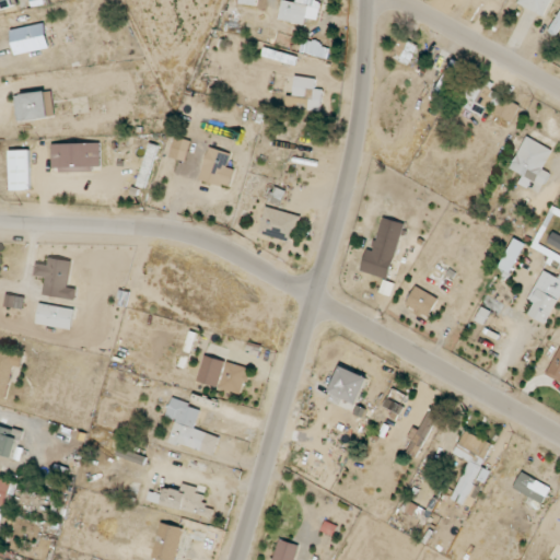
[(0,0),(0,9),(16,7),(15,0),(0,0)]
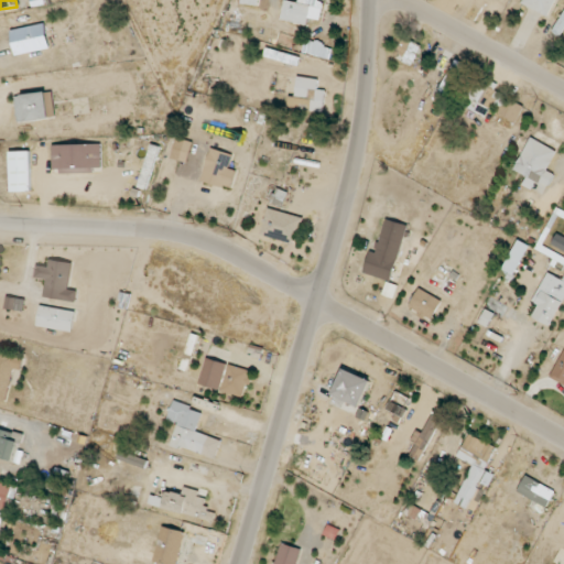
[(310,18),(321,21),(324,0),(299,0),(299,2),(286,0),(285,0),(282,20),(307,25),(310,18)]
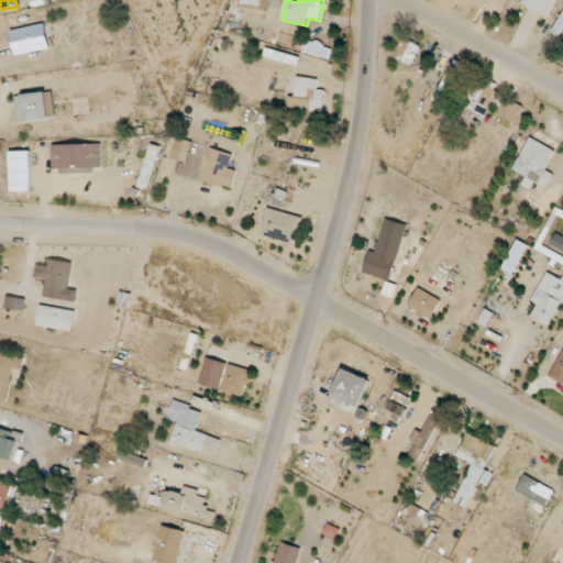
[(548,17),(555,0),(522,0),(521,4),(548,17)]
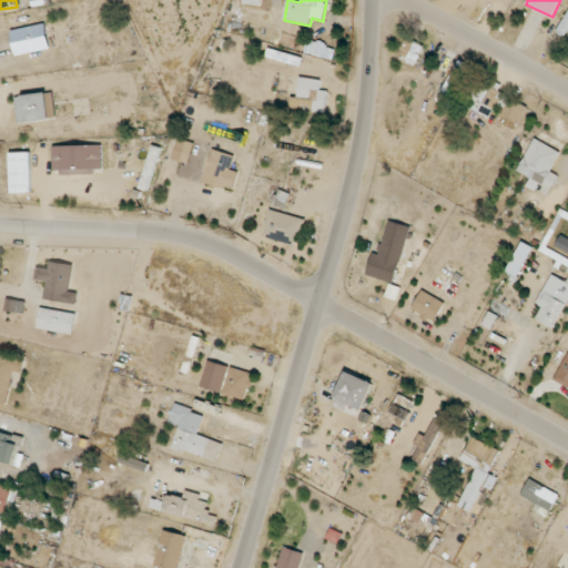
[(49,50),(47,26),(10,29),(12,53),(49,50)]
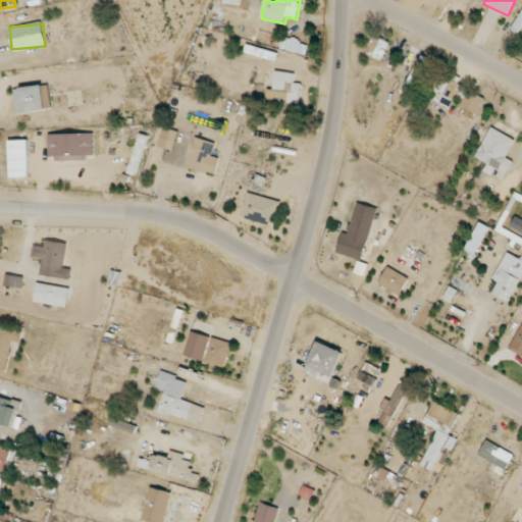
[(380,61),(390,43),(375,35),(365,53),(380,61)]
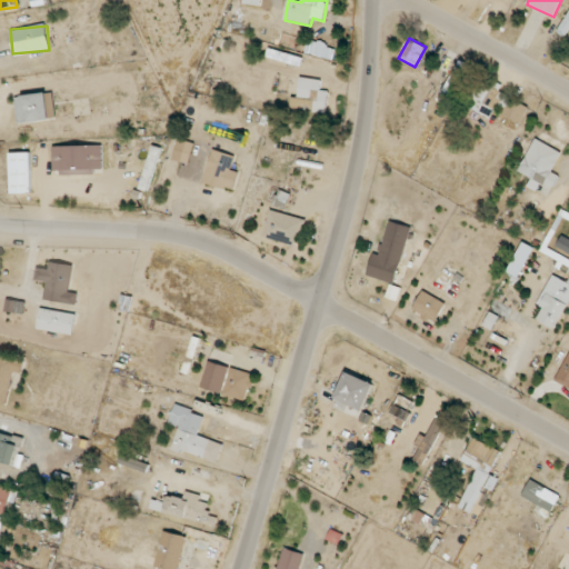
[(298,98),(292,97),(291,109),(327,112),(329,91),(320,90),(321,80),(300,78),(298,98)]
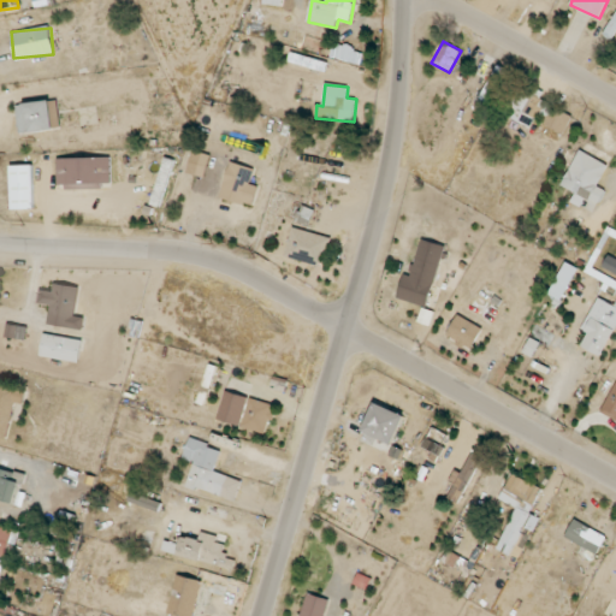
[(573,116),(538,98),(538,96),(519,87),(504,116),(532,129),(535,120),(563,135),(573,116)]
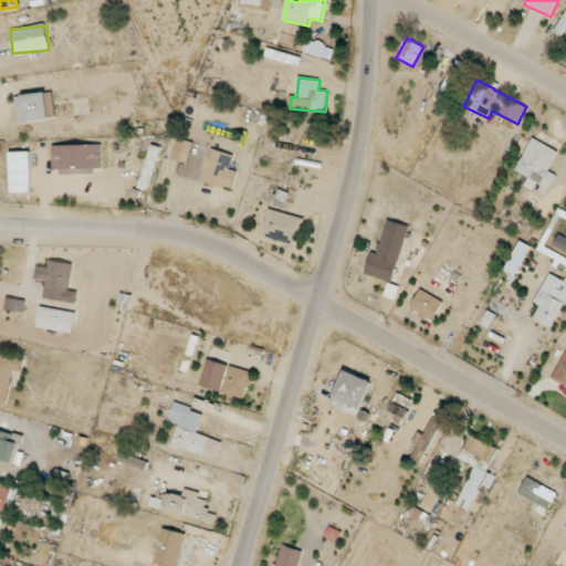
[(16,107),(17,122),(50,119),(48,93),(21,94),(22,106),(16,107)]
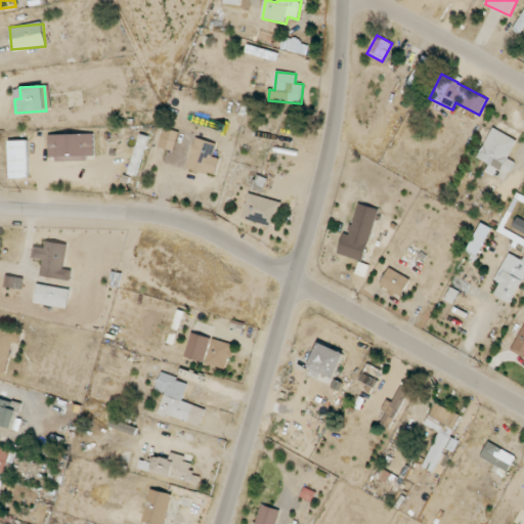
[(159,146),(174,151),(179,132),(165,128),(159,146)]
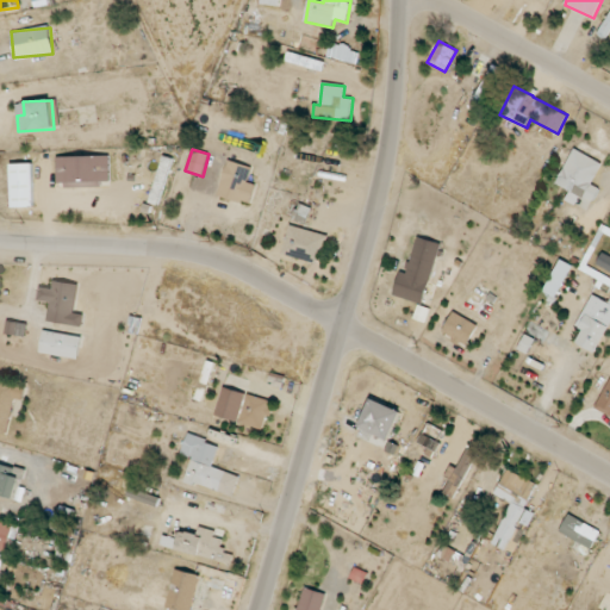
[(56,157),(56,185),(111,184),(110,156),(56,157)]
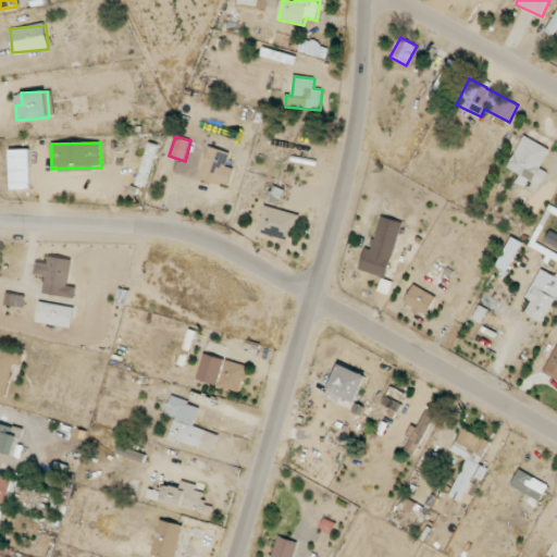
[(159,145),(149,143),(137,184),(146,187),(159,145)]
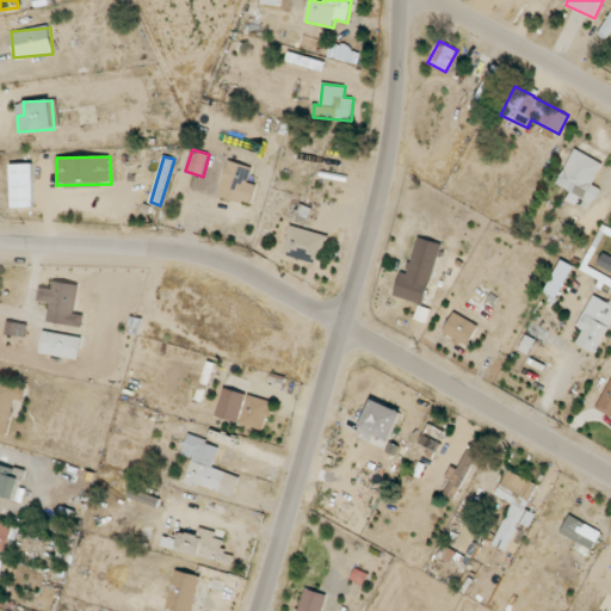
[(218,196),(251,205),(257,185),(248,183),(252,167),(229,160),(218,196)]
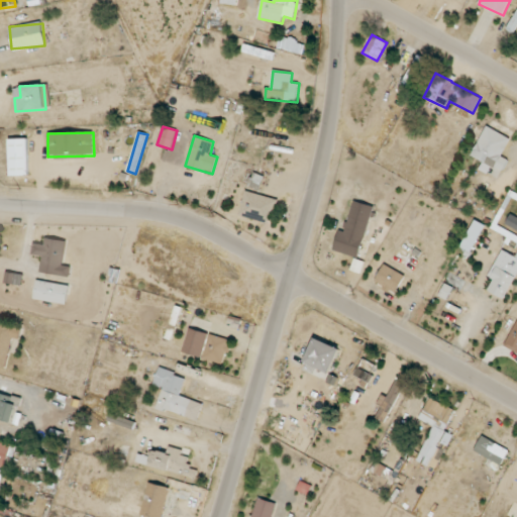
[(9,176),(28,176),(28,138),(8,139),(9,176)]
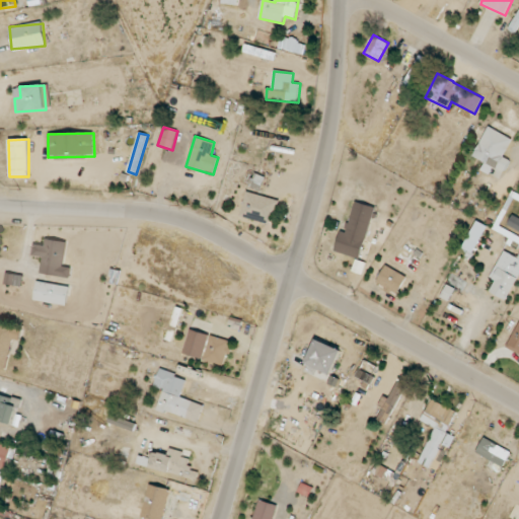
[(248,186),(260,191),(266,177),(255,172),(248,186)]
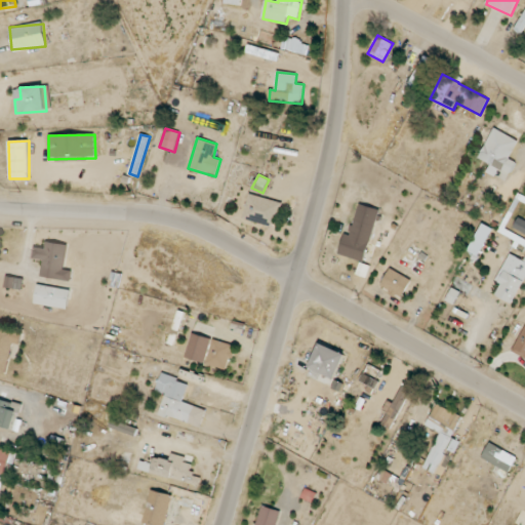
[(242,218),(275,229),(283,203),(250,194),(242,218)]
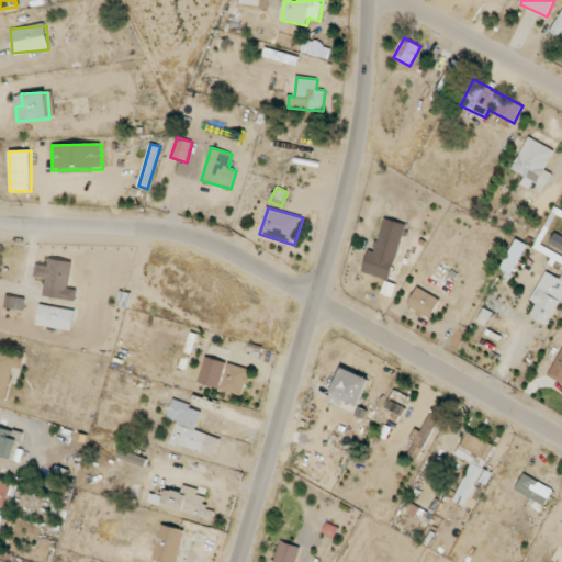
[(391,280),(406,224),(383,218),(374,253),(368,250),(362,272),(391,280)]
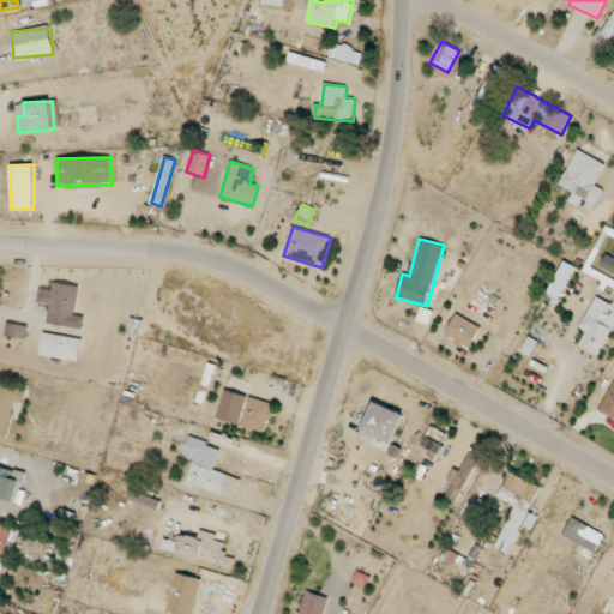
[(548,294),(560,300),(577,268),(564,260),(548,294)]
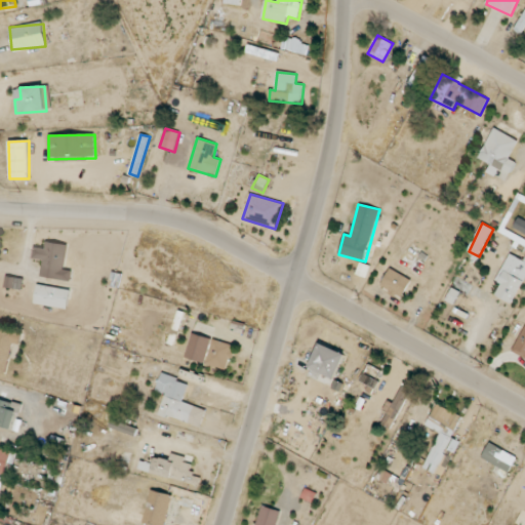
[(71,281),(72,270),(64,269),(68,244),(46,241),(45,247),(35,245),(33,258),(43,259),(41,276),(71,281)]
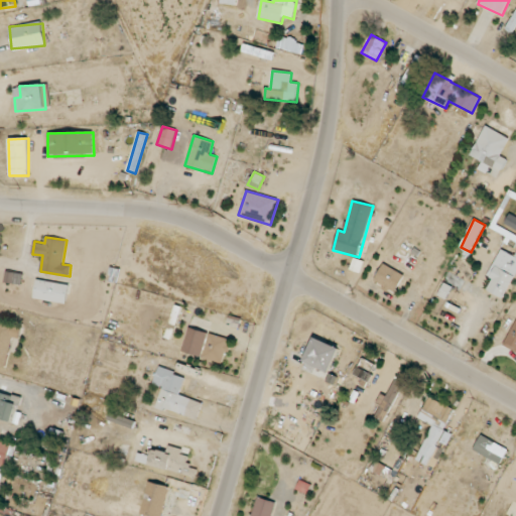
[(515,253),(515,256),(503,250),(485,289),(505,298),(515,273),(515,253)]
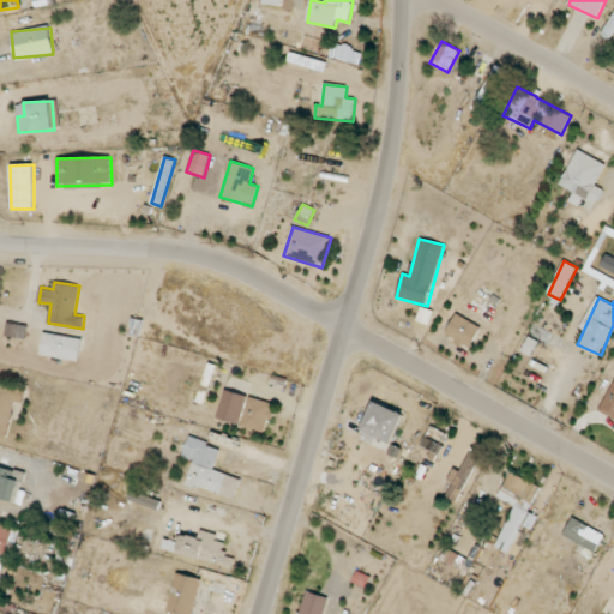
[(471,348),(481,326),(456,314),(445,337),(471,348)]
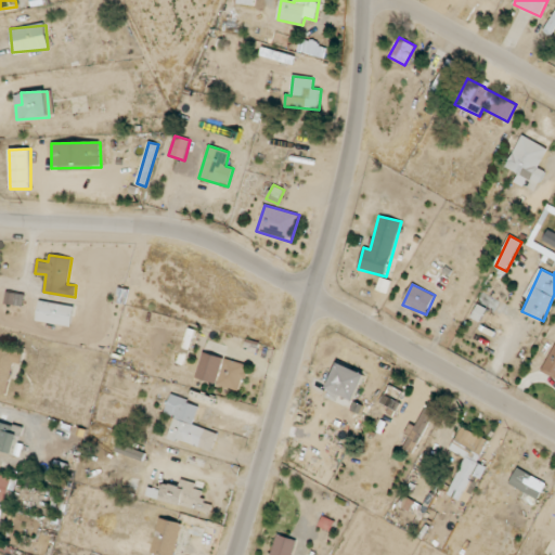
[(75,306),(40,299),(36,320),(72,326),(75,306)]
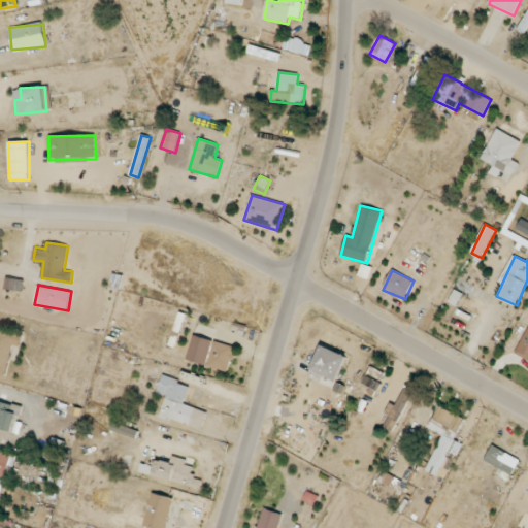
[(527,327),(517,356),(527,360),(527,327)]
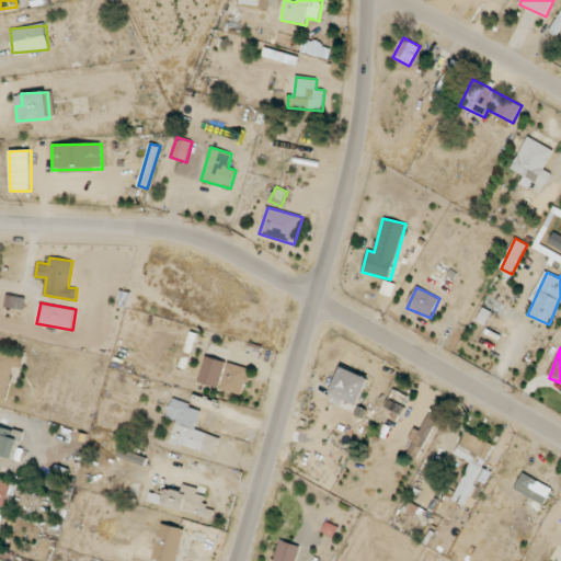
[(0,397),(9,399),(15,352),(0,348),(0,397)]
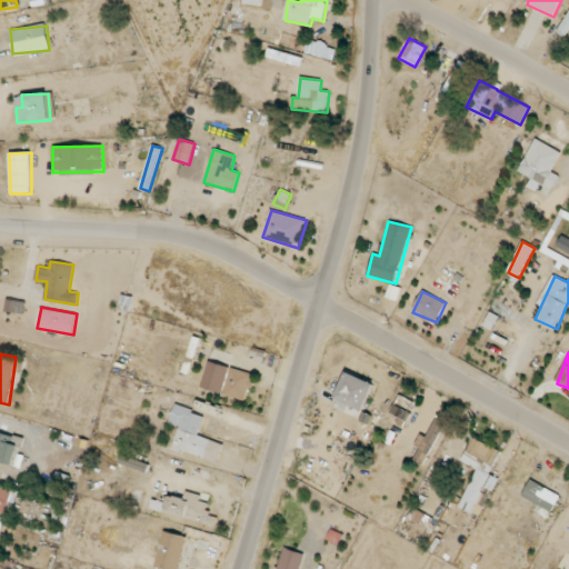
[(226,385),(223,395),(246,400),(252,373),(220,366),(216,382),(226,385)]
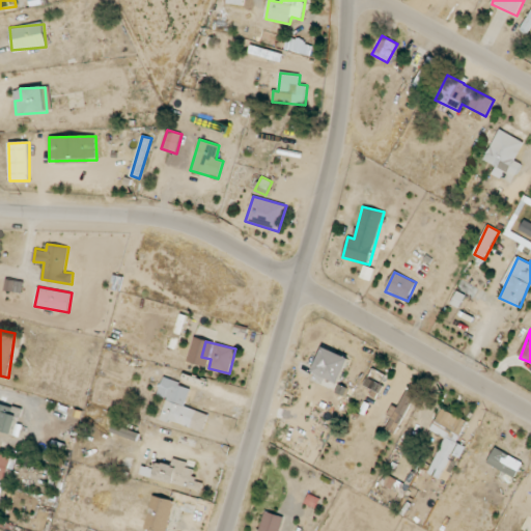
[(336,388),(350,359),(325,346),(312,371),(328,380),(326,383),(336,388)]
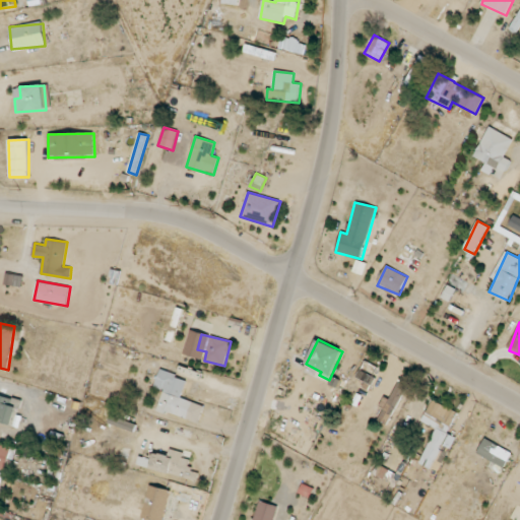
[(356,377),(371,385),(380,369),(366,361),(356,377)]
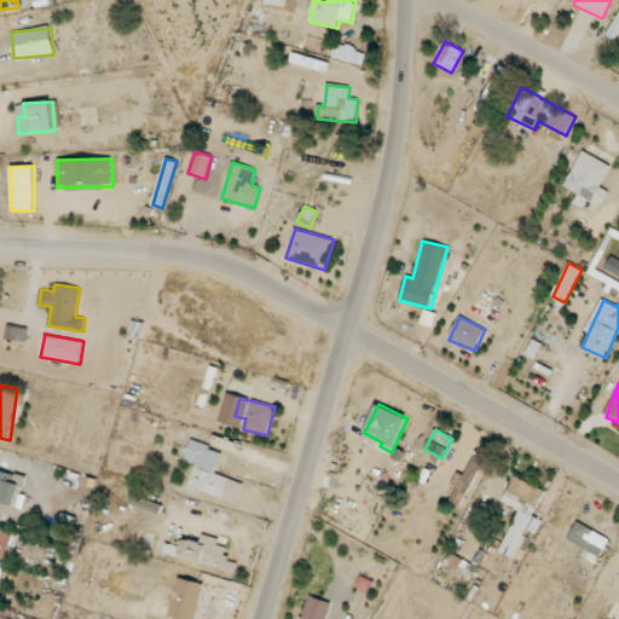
[(189,487),(224,498),(230,478),(215,473),(223,451),(191,441),(185,461),(196,464),(189,487)]
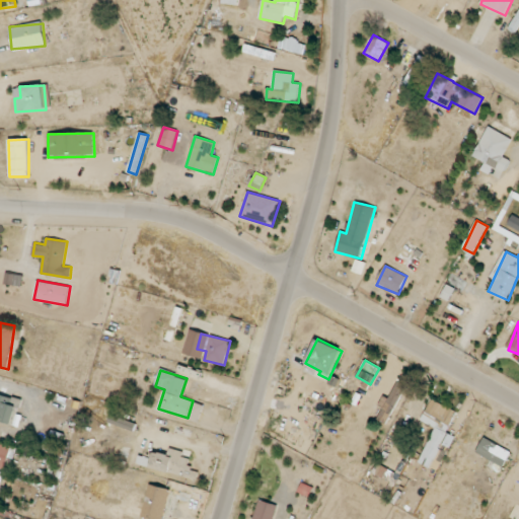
[(388,425),(408,381),(399,378),(390,398),(383,395),(379,406),(383,409),(377,421),(388,425)]
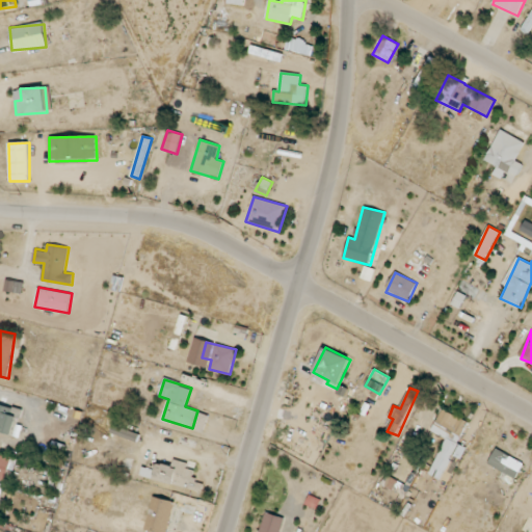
[(16,406),(0,403),(0,430),(12,432),(16,406)]
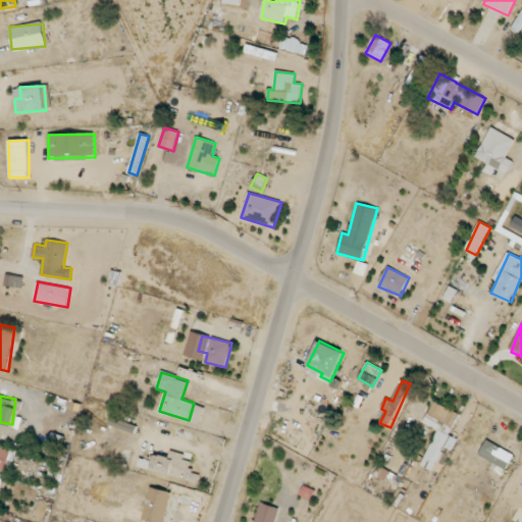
[(457,438),(450,435),(459,413),(433,402),(424,424),(437,430),(422,465),(441,474),(457,438)]
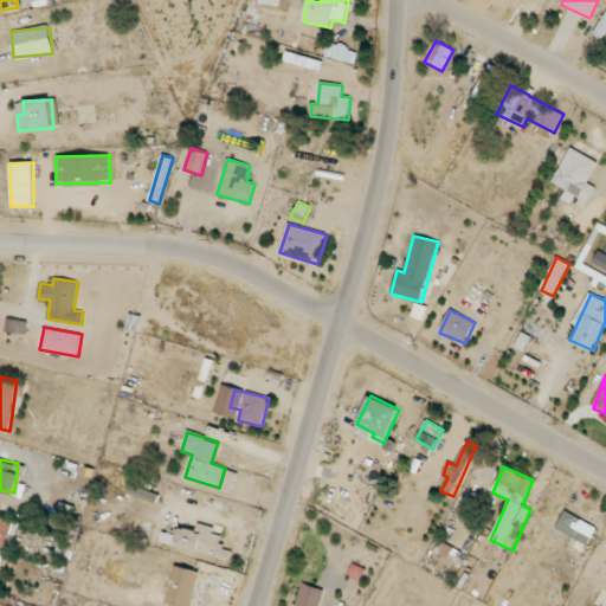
[(159,494),(129,485),(127,494),(156,502),(159,494)]
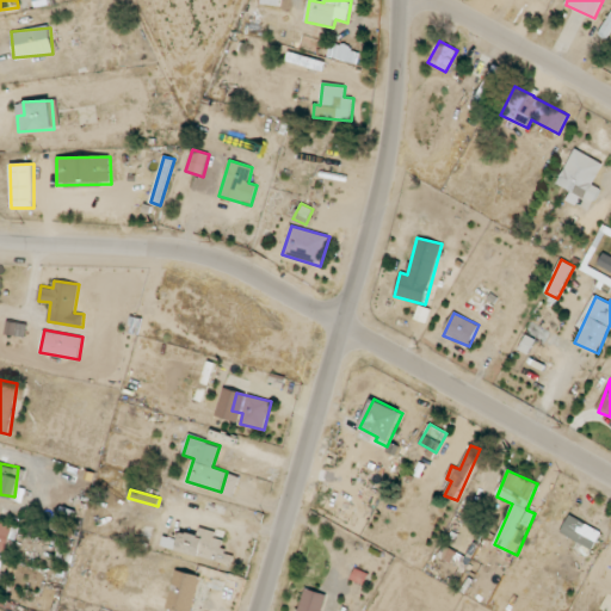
[(593,549),(602,531),(569,516),(560,535),(593,549)]
